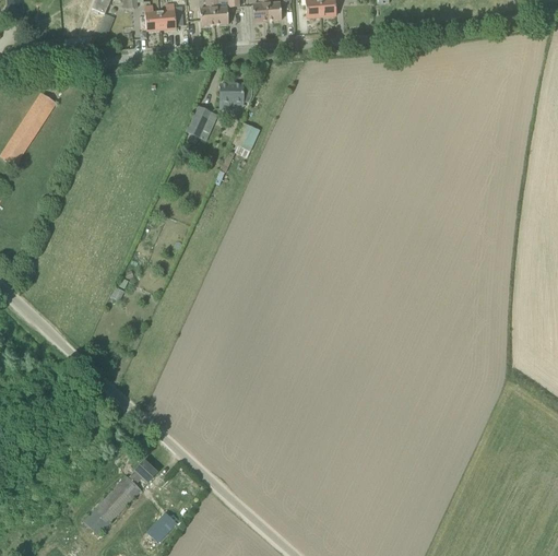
[(23,22),(22,11),(23,11),(22,0),(6,0),(7,12),(9,11),(9,22),(23,22)]
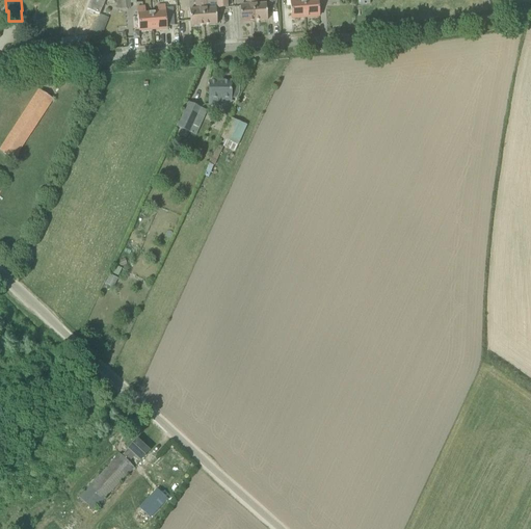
[(90,0),(87,8),(100,14),(105,0),(90,0)]
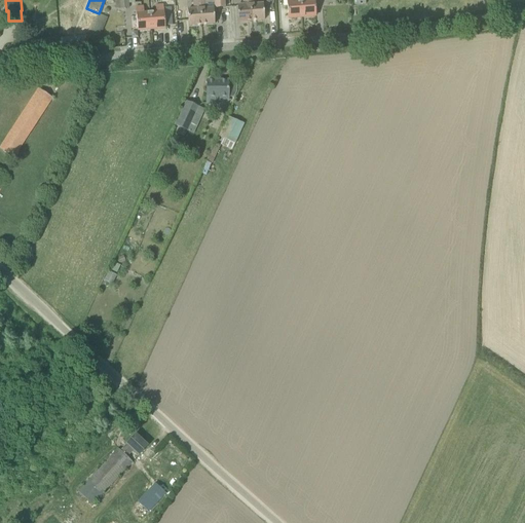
[(188,7),(190,24),(202,23),(200,0),(194,0),(194,3),(195,3),(196,6),(188,7)]
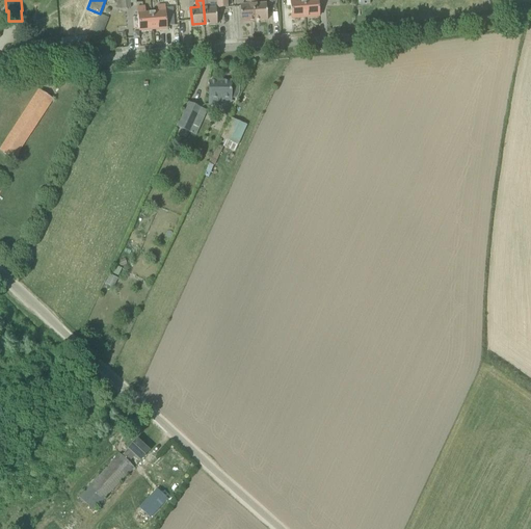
[(203,0),(205,23),(218,22),(217,5),(209,5),(209,2),(210,2),(210,0),(203,0)]
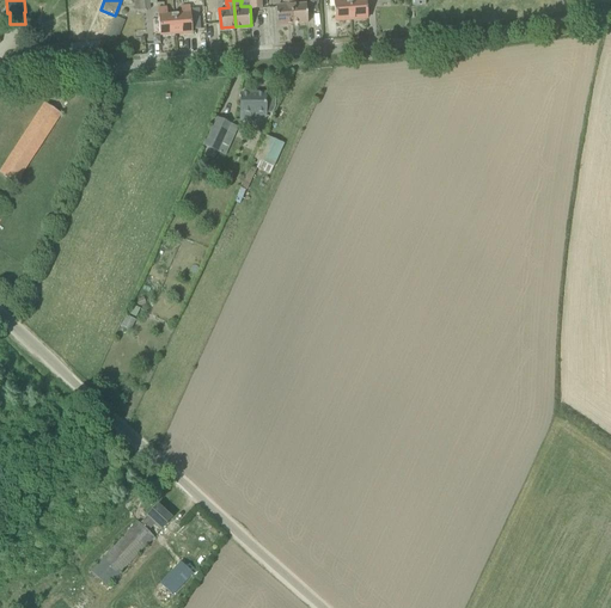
[(279,23),(293,22),(291,0),(286,0),(286,2),(277,4),(279,23)]
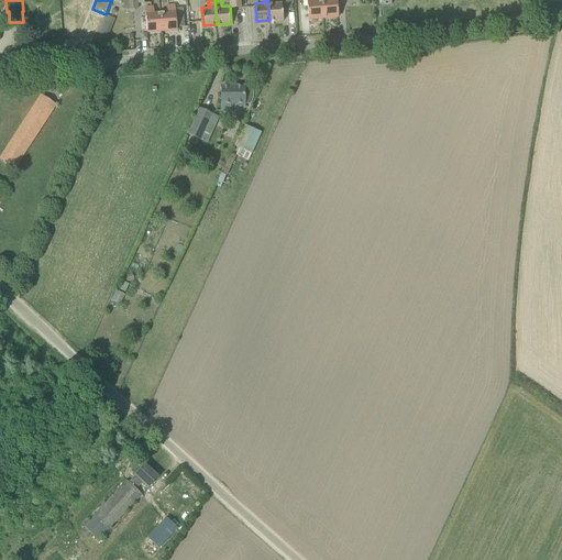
[(267,0),(270,20),(284,19),(283,1),(274,1),(274,0),(267,0)]
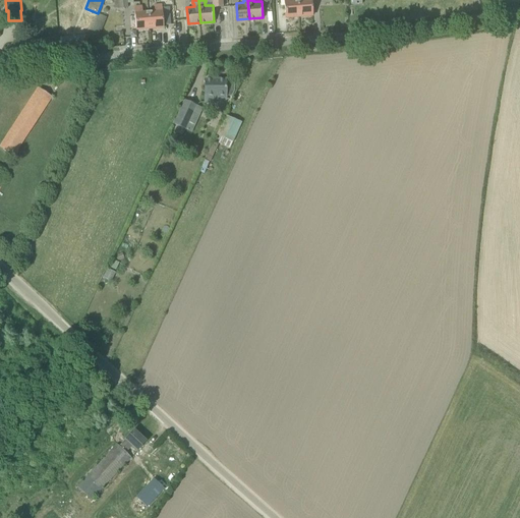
[(284,0),(286,15),(300,14),(298,0),(284,0)]
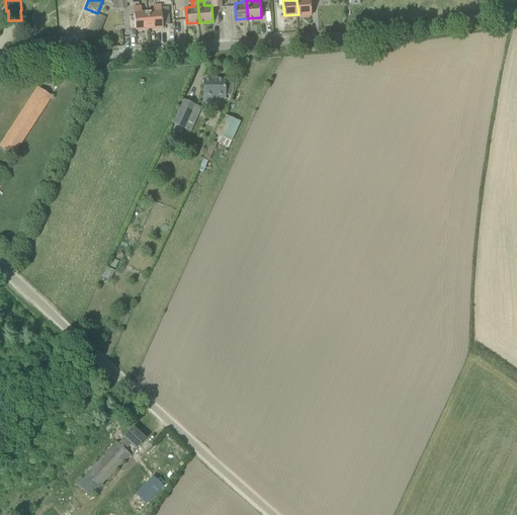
[(296,0),(298,14),(312,13),(310,0),(296,0)]
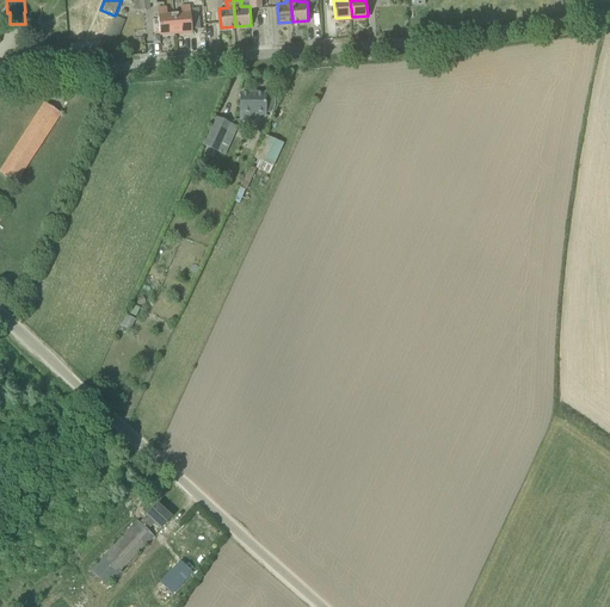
[(177,30),(192,29),(191,2),(182,2),(183,11),(176,12),(177,30)]
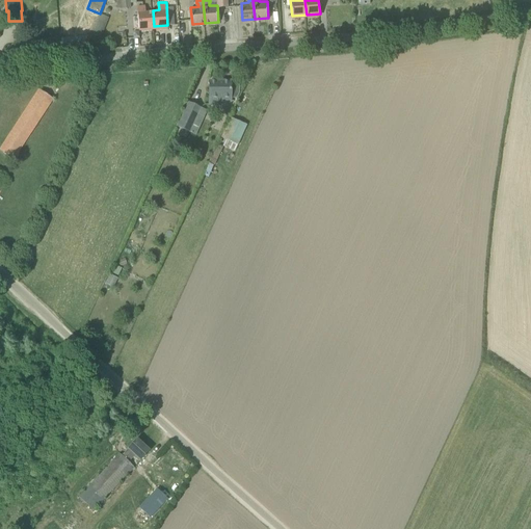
[(140,28),(154,26),(153,10),(147,10),(145,3),(138,4),(140,28)]
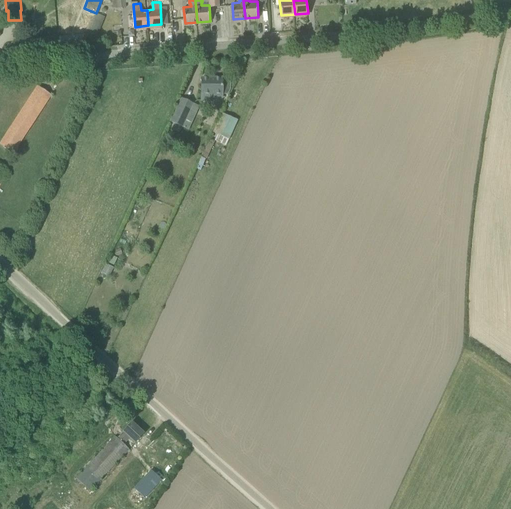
[(223,79),(223,76),(202,76),(202,98),(213,98),(213,92),(223,92),(228,92),(231,87),(231,79),(223,79)]
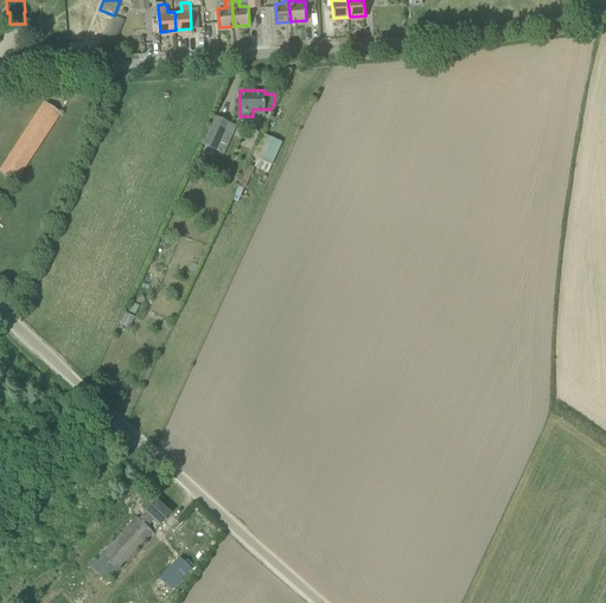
[(0,168),(17,179),(62,109),(45,98),(0,168)]
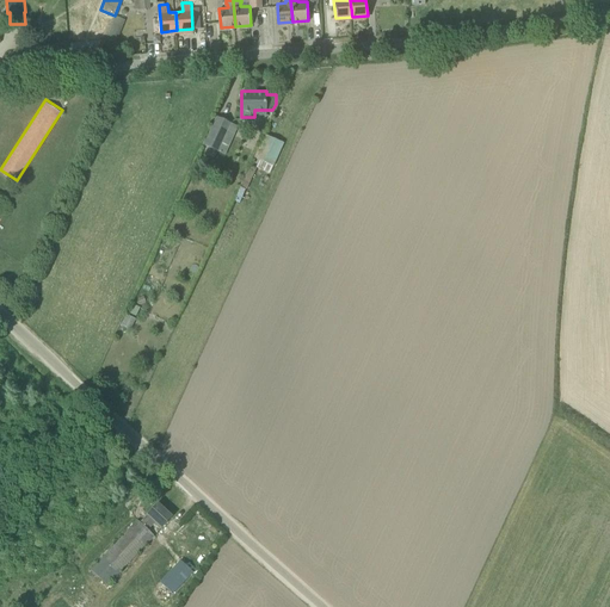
[(219,148),(230,121),(217,115),(205,142),(219,148)]
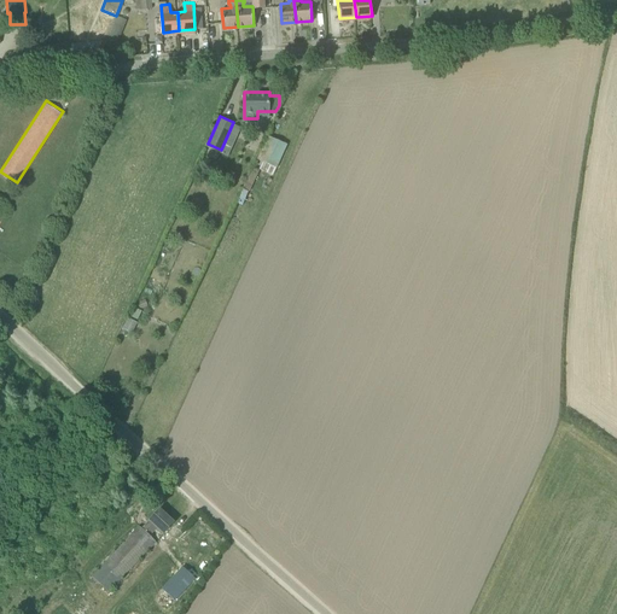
[(287,142),(269,134),(258,158),(277,167),(287,142)]
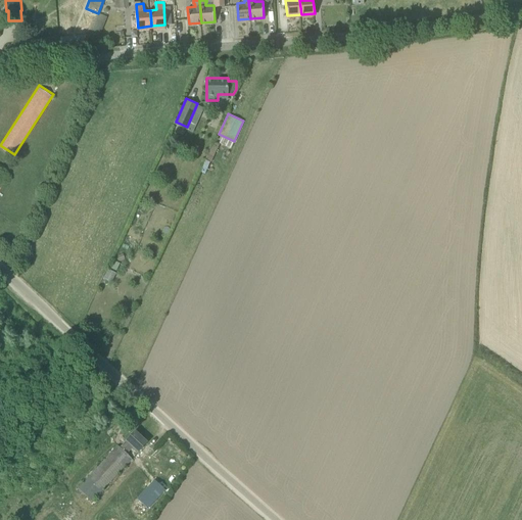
[(0,187),(9,175),(0,168),(0,187)]
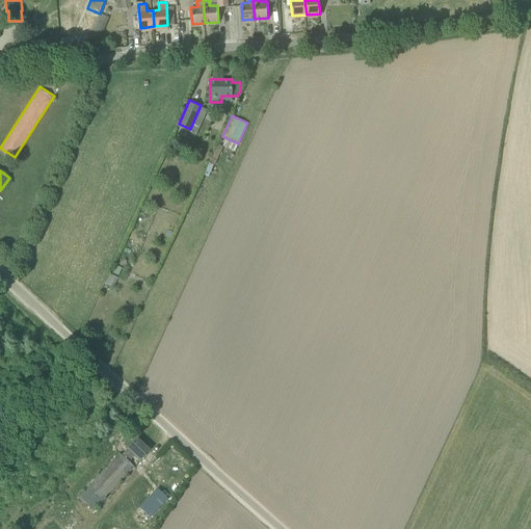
[(141,457),(150,448),(137,437),(123,453),(120,451),(100,472),(93,466),(72,488),(95,508),(135,465),(141,457)]
